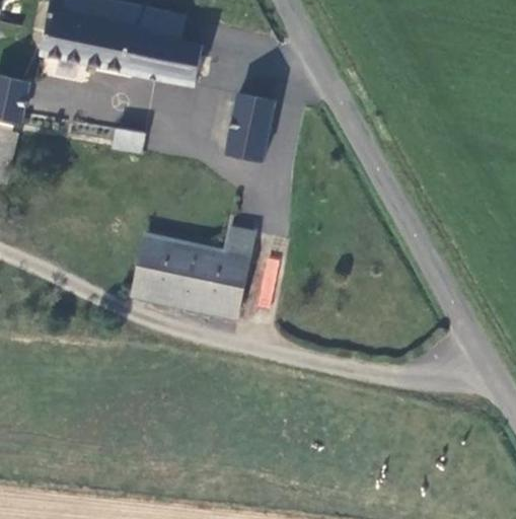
[(186,15),(108,0),(50,0),(40,55),(192,87),(201,46),(179,41),(186,15)]
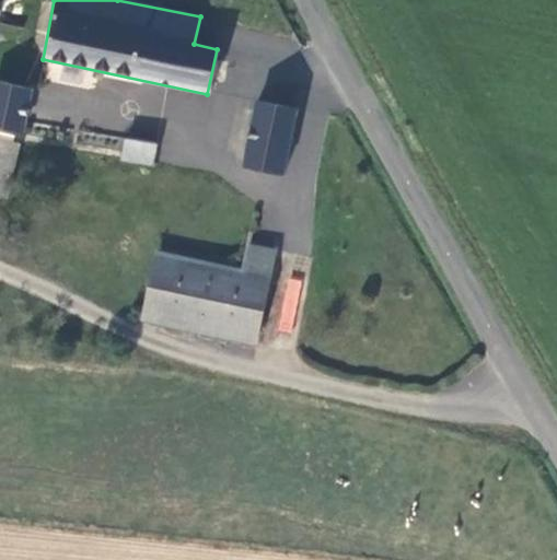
[(0,127),(19,132),(31,85),(0,80),(0,127)]
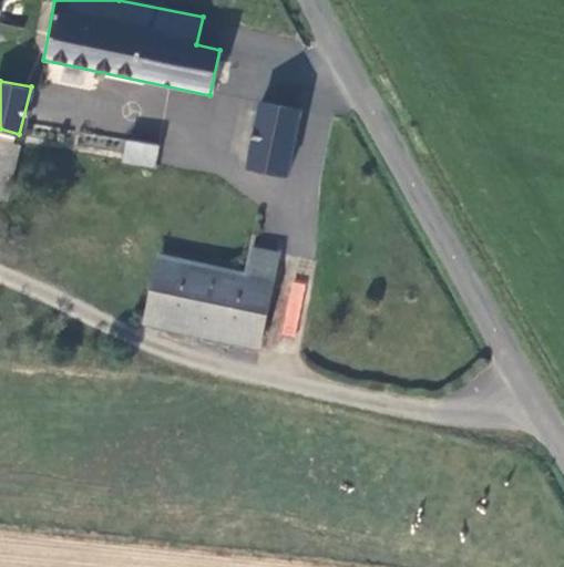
[(286,178),(301,109),(262,102),(247,168),(286,178)]
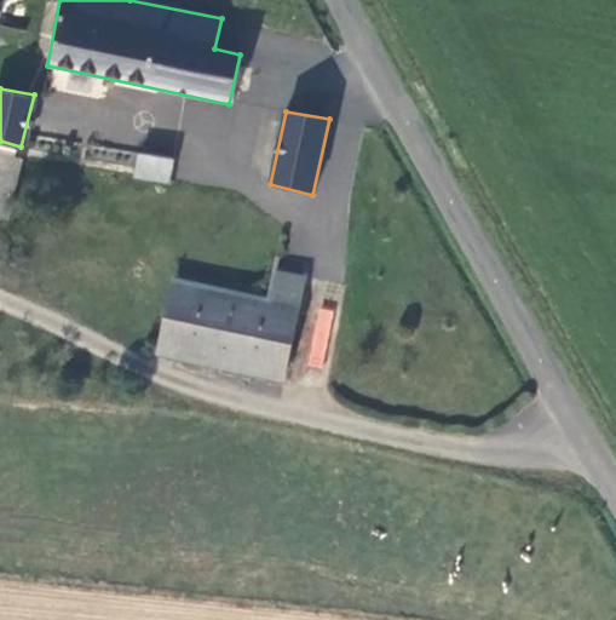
[(172,159),(138,151),(133,176),(167,183),(172,159)]
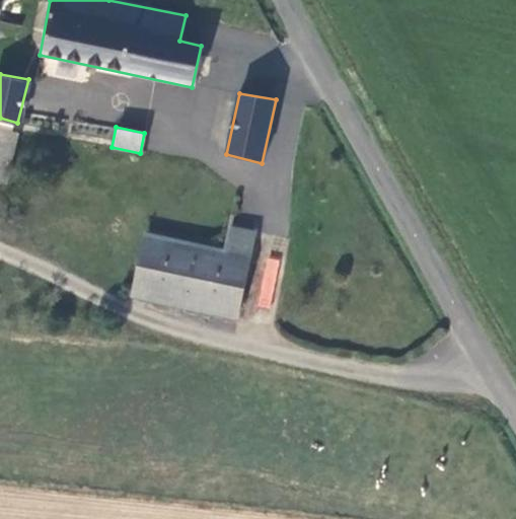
[(0,182),(4,183),(16,133),(0,128),(0,182)]
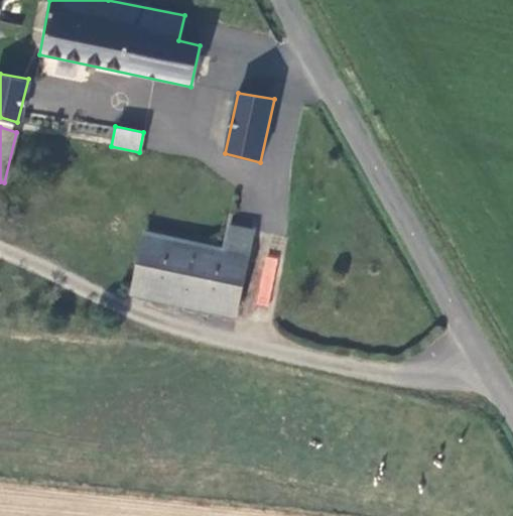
[(236,316),(255,231),(231,225),(225,248),(143,232),(131,294),(236,316)]
